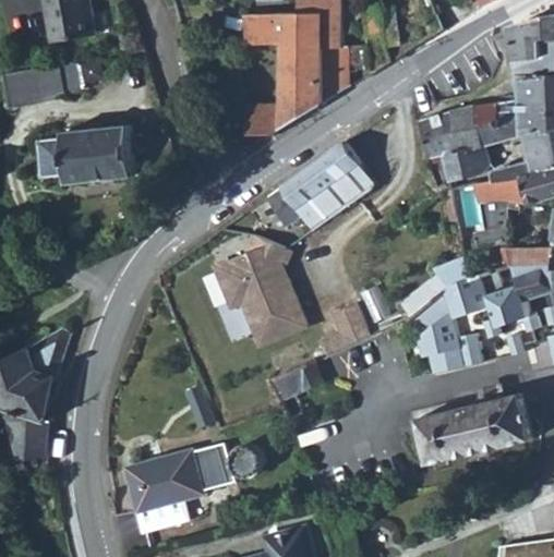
[(96,34),(89,0),(45,0),(52,41),(96,34)]
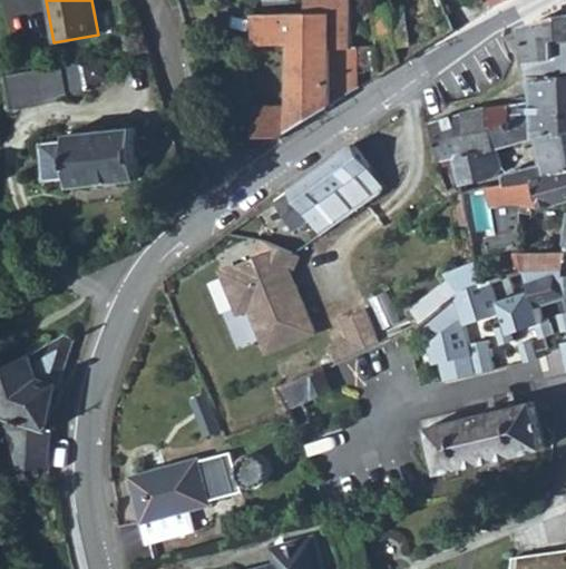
[(241,137),(262,137),(280,137),(329,106),(331,104),(353,90),(353,75),(353,47),(348,48),(347,0),(301,0),(302,13),(250,13),(250,45),(285,43),(285,106),(238,105),(241,137)]
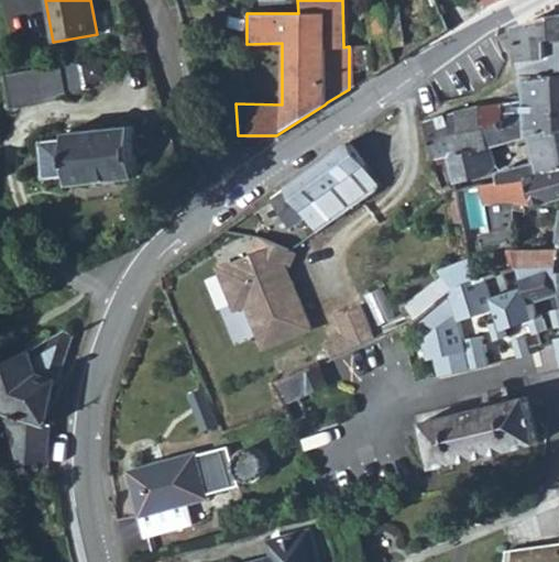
[(524,74),(558,72),(558,14),(552,15),(517,25),(521,58),(522,61),(524,74)]
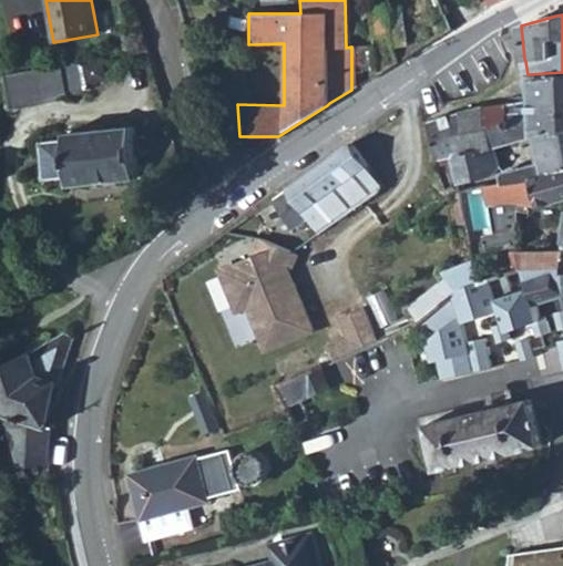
[(429,84),(438,104),(461,100),(471,98),(490,83),(511,71),(497,42),(476,54),(454,67),(429,84)]
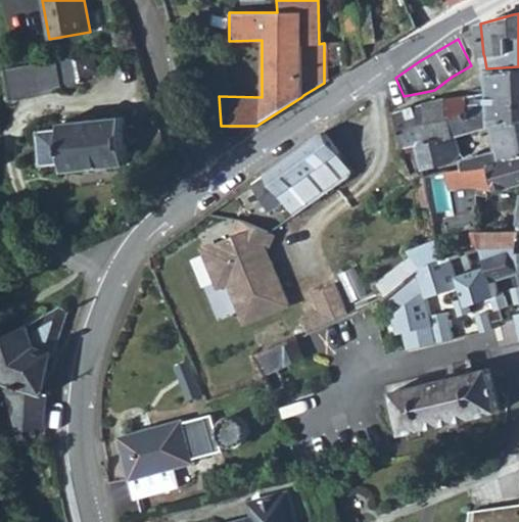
[(324,43),(324,68),(344,63),(340,43),(324,43)]
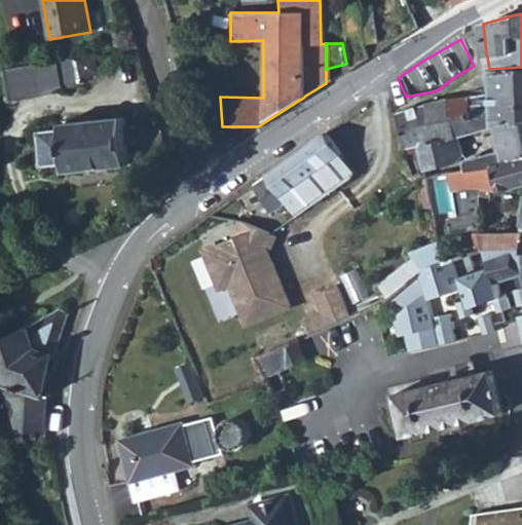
[(57,60),(4,70),(9,101),(62,91),(57,60)]
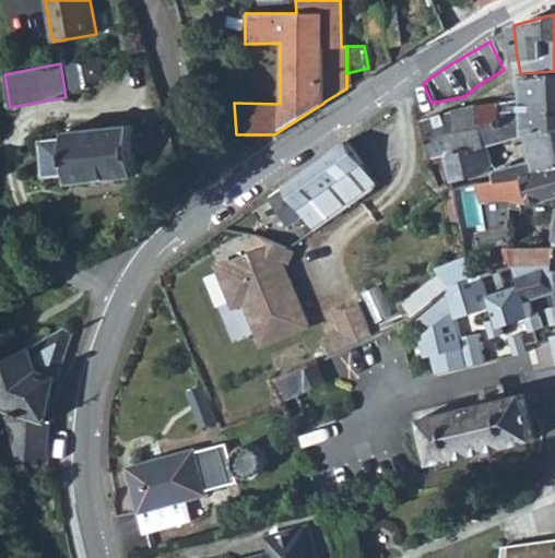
[(497,103),(503,141),(527,134),(526,133),(550,125),(551,130),(554,129),(554,71),(520,73),(520,75),(521,94),(516,95),(517,101),(497,103)]
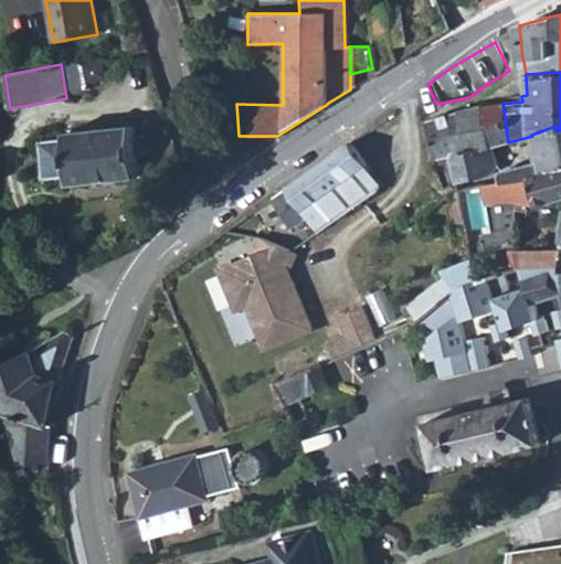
[(489,147),(508,142),(503,104),(482,107),(489,147)]
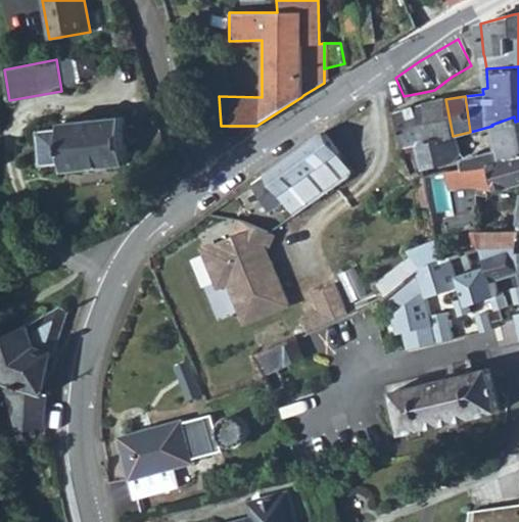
[(320,132),(349,174),(376,155),(386,148),(394,143),(396,141),(388,116),(370,97),(358,105),(352,108),(334,122),(320,132)]
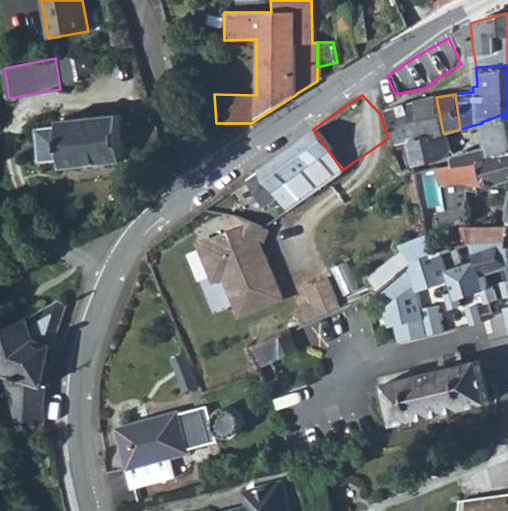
[(439,134),(443,133),(436,97),(416,101),(424,137),(439,134)]
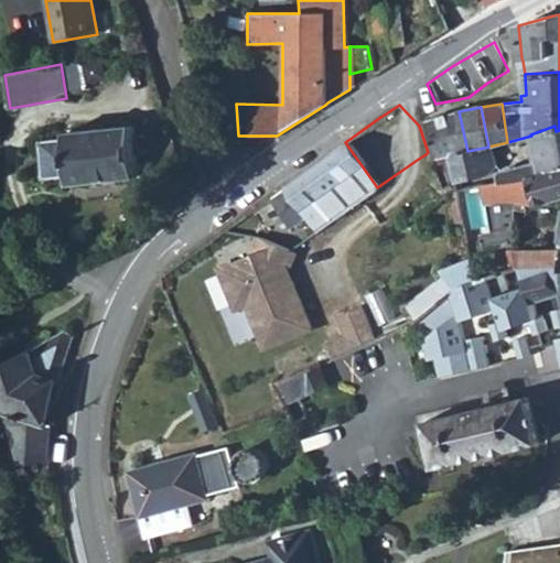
[(424,121),(437,160),(449,157),(467,151),(459,111),(424,121)]
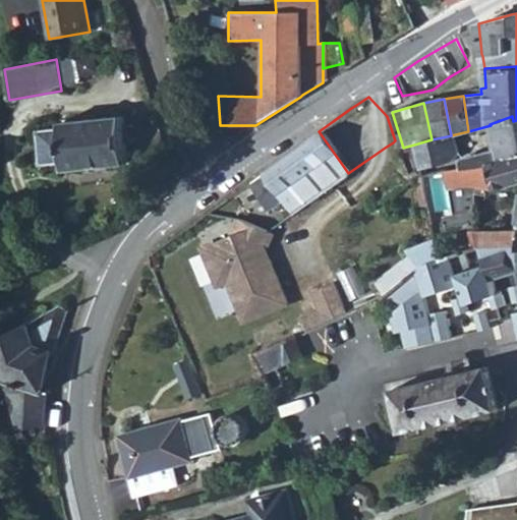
[(516,120),(513,121),(512,116),(490,124),(491,125),(497,149),(499,158),(516,153),(516,120)]
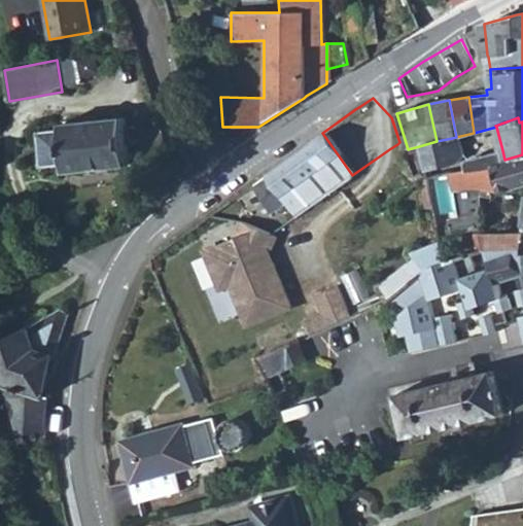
[(123,118),(62,124),(66,172),(127,167),(123,118)]
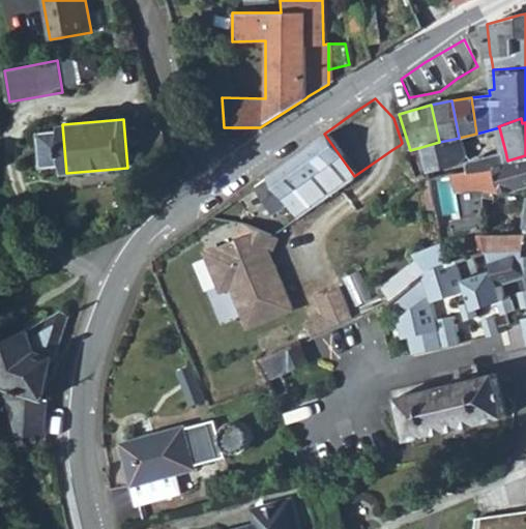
[(159,134),(150,138),(156,152),(166,148),(159,134)]
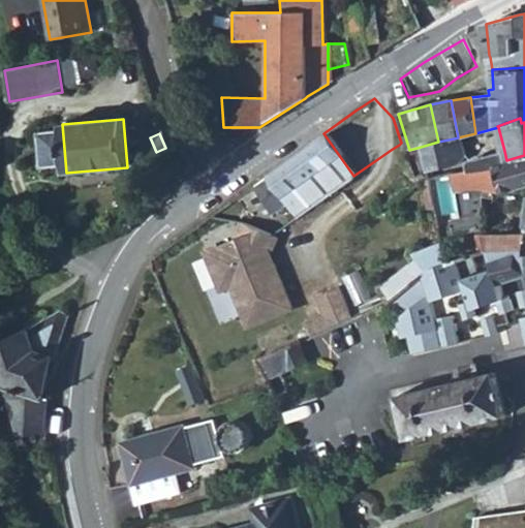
[(287,205),(296,218),(349,180),(353,176),(323,133),(303,149),(267,174),(253,184),(272,213),(287,205)]
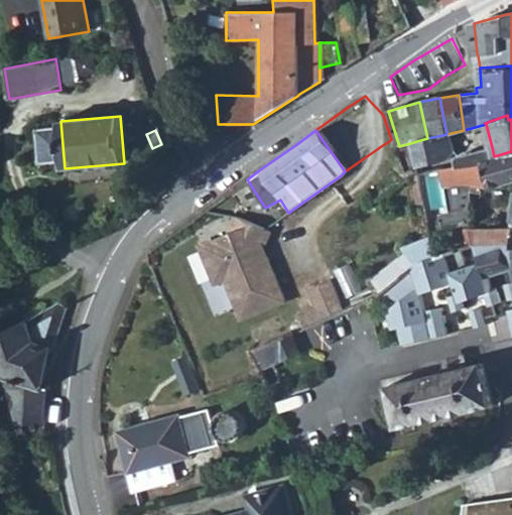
[(410,146),(416,167),(449,158),(442,135),(427,138),(410,143),(410,146)]
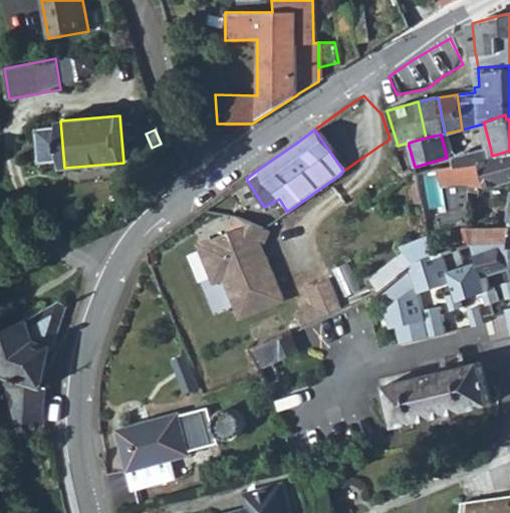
[(379,146),(385,153),(392,147),(388,141),(379,146)]
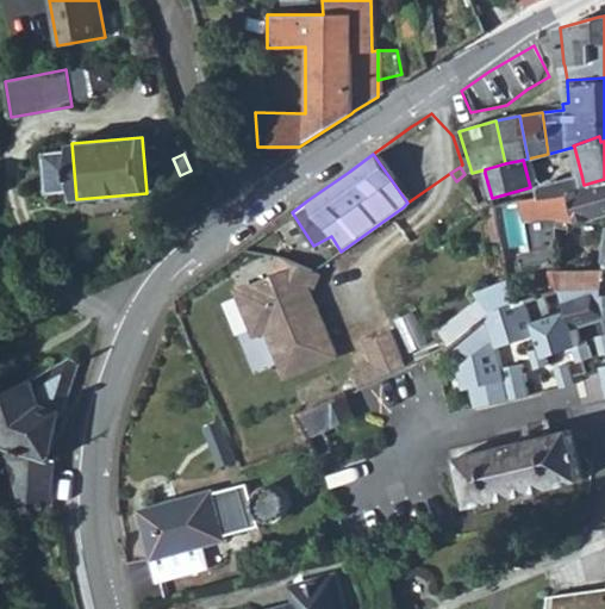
[(604,179),(584,185),(585,187),(540,196),(529,198),(521,199),(525,219),(549,216),(581,222),(604,215),(604,179)]
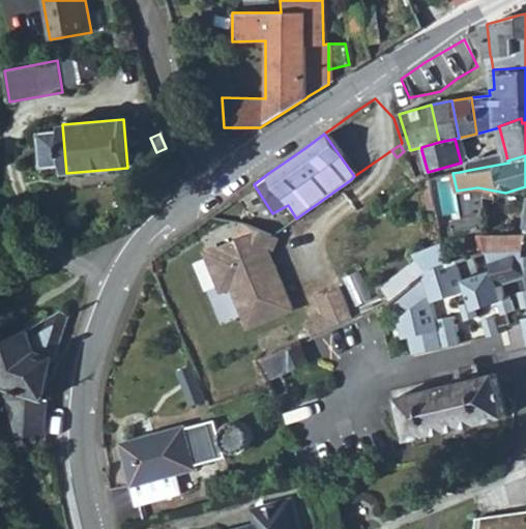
[(350,180),(355,188),(387,167),(381,157),(354,176),(350,180)]
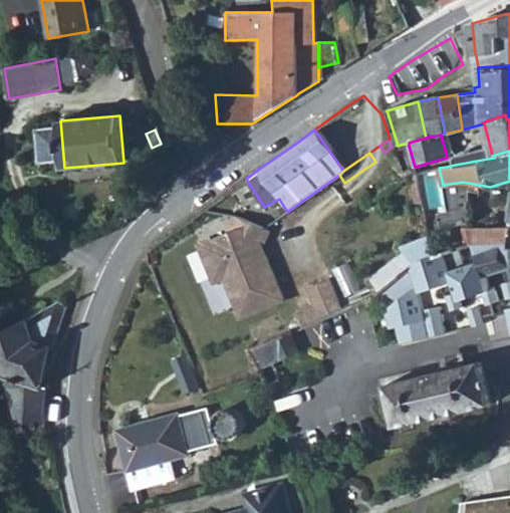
[(414,204),(422,203),(416,173),(410,176),(411,186),(410,190),(414,204)]
